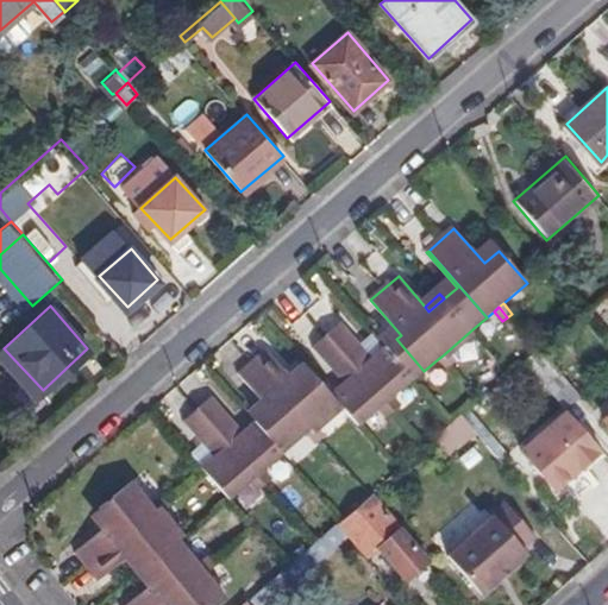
[(414,379),(424,371),(396,339),(387,348),(384,347),(373,358),(342,323),(314,347),(344,382),(331,394),(339,403),(344,408),(359,426),(381,405),(386,402),(390,398),(413,378),(414,379)]
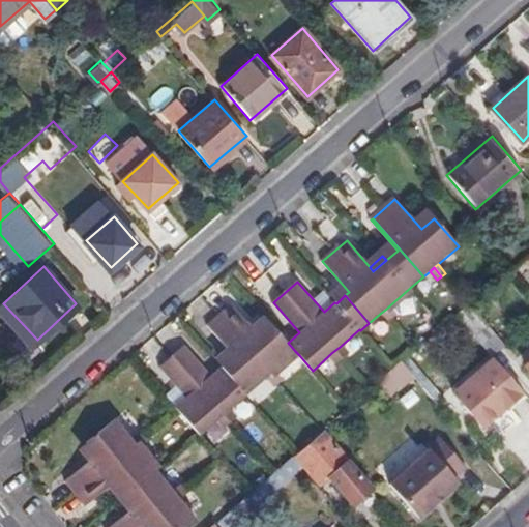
[(414,291),(411,287),(385,310),(388,313),(392,310),(414,291)]
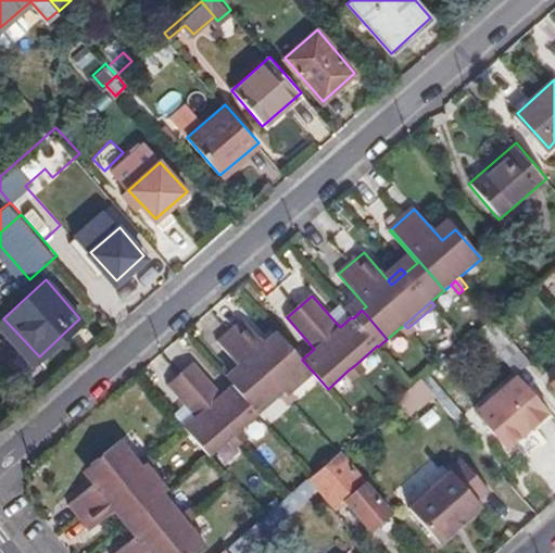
[(478,328),(517,373),(530,362),(492,316),(478,328)]
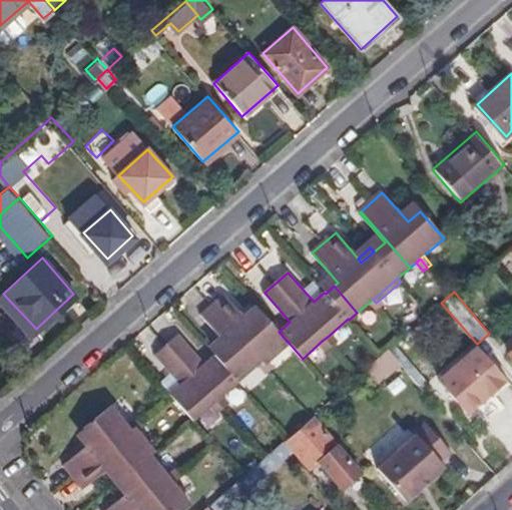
[(286,340),(279,332),(263,313),(250,324),(246,321),(224,294),(200,314),(226,344),(204,363),(178,334),(154,354),(180,384),(169,393),(192,420),(211,404),(215,400),(219,397),(257,365),(261,361),(286,340)]
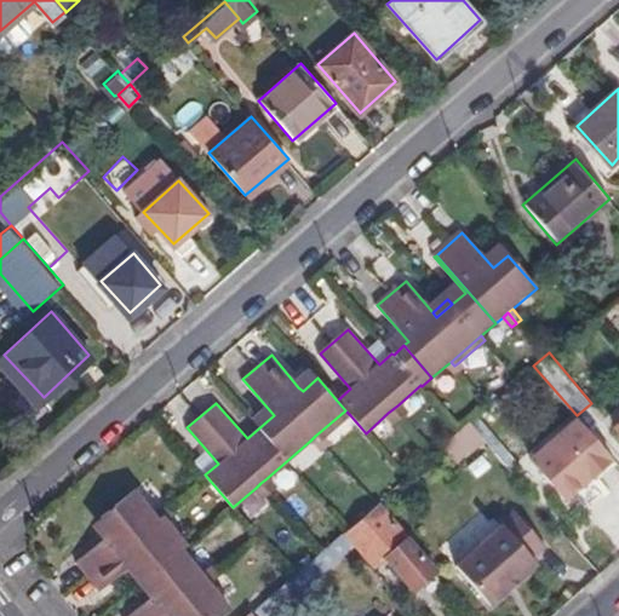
[(451,362),(446,366),(454,375),(459,372),(454,366),(451,362)]
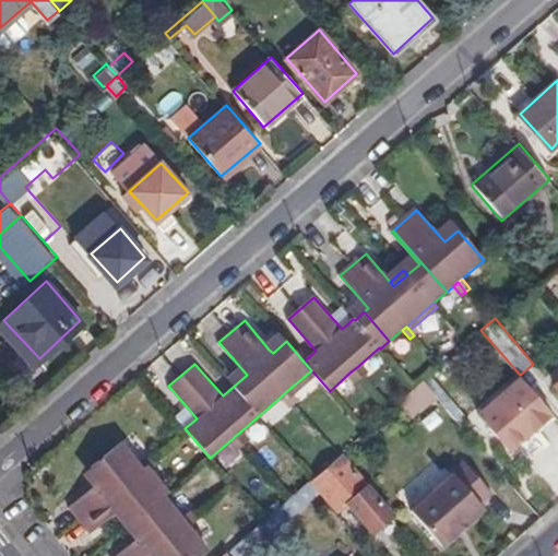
[(418,332),(414,327),(410,330),(414,335),(418,332)]
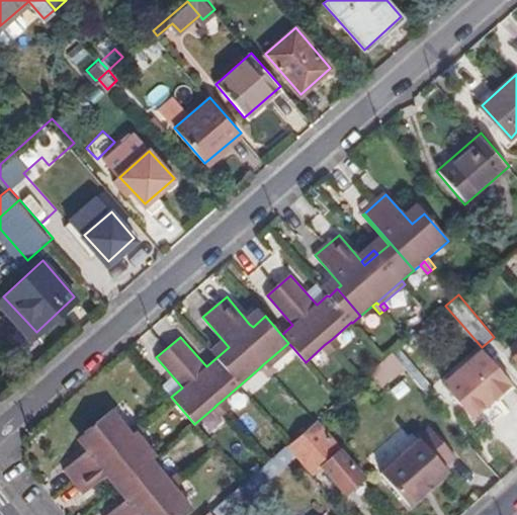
[(253,327),(265,316),(262,312),(249,324),(253,327)]
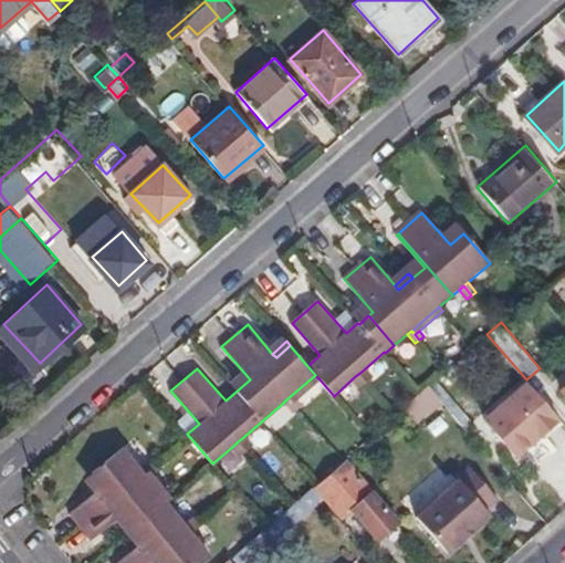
[(372,379),(363,371),(358,374),(367,383),(372,379)]
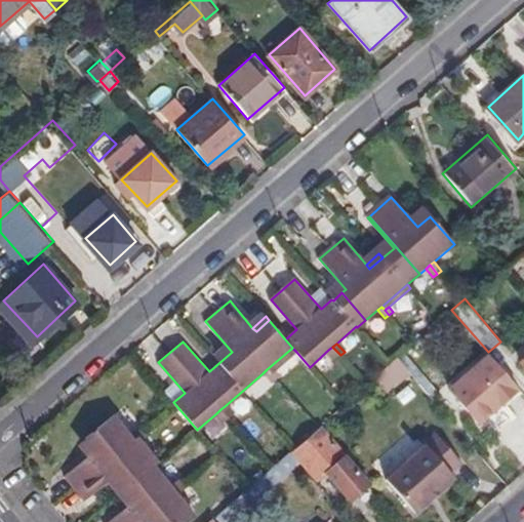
[(340,355),(332,347),(328,350),(336,359),(340,355)]
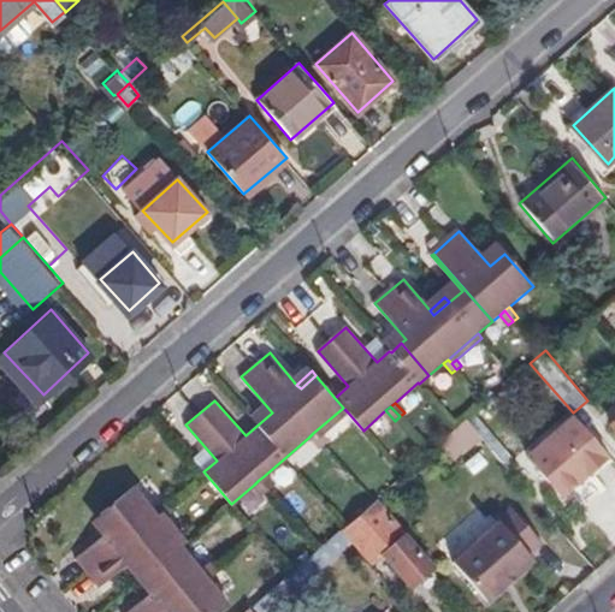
[(323,434),(348,413),(343,408),(313,433),(318,438),(323,434)]
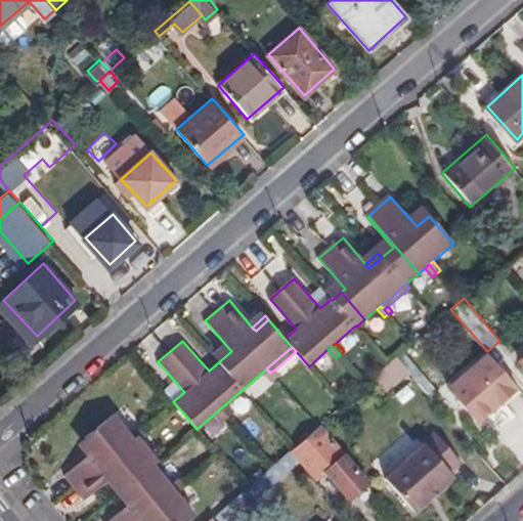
[(518,387),(487,351),(446,386),(477,422),(518,387)]
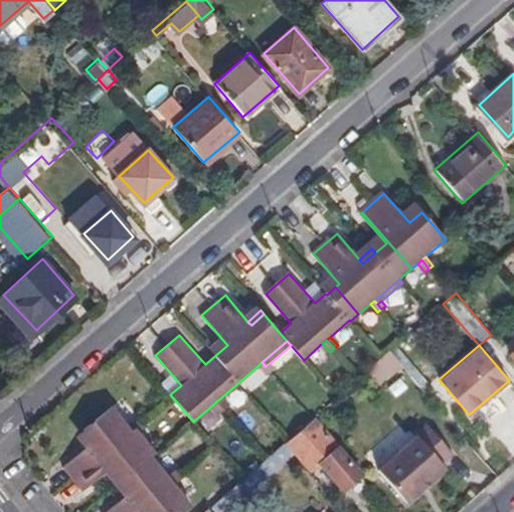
[(374,364),(386,379),(403,365),(390,350),(374,364)]
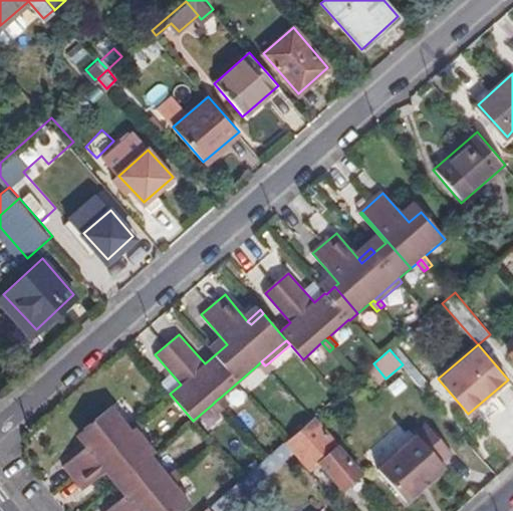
[(265,365),(261,361),(257,365),(265,374),(269,370),(265,365)]
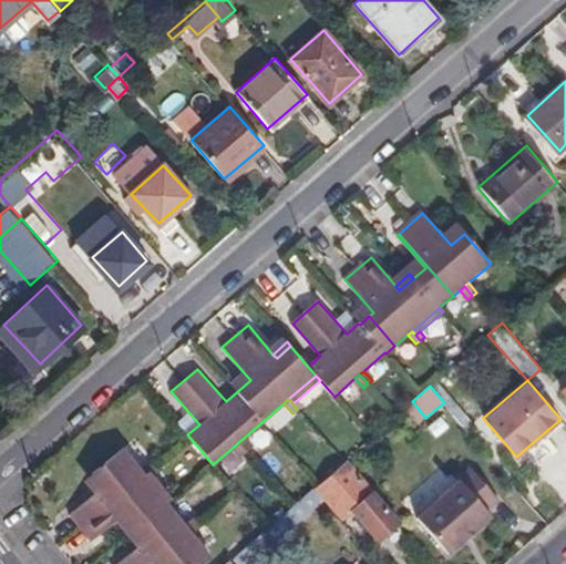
[(238,442),(247,452),(250,449),(243,439),(238,442)]
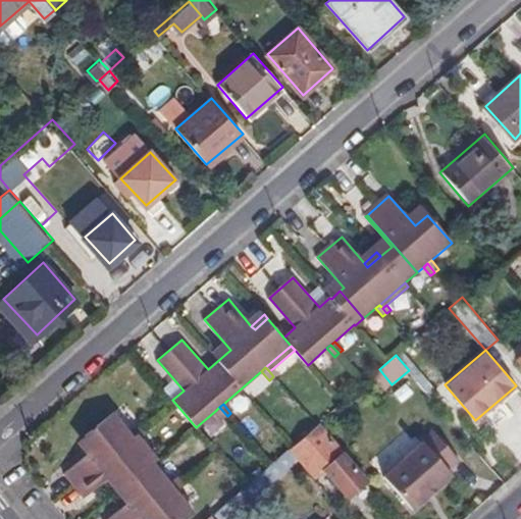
[(219,407),(215,411),(223,419),(227,416),(219,407)]
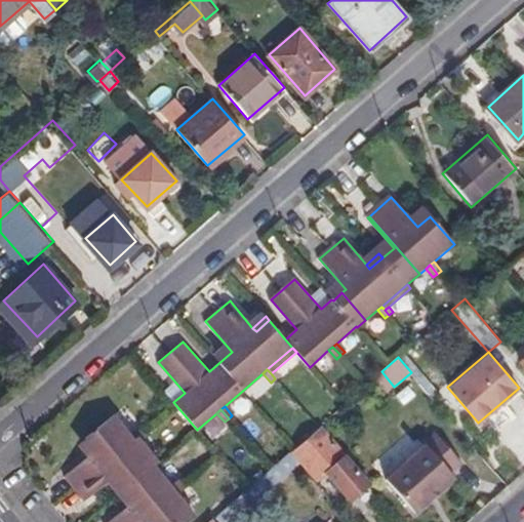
[(177,495),(170,487),(155,467),(133,441),(131,437),(114,415),(85,439),(95,451),(64,476),(84,500),(111,479),(115,476),(125,489),(134,500),(108,521),(186,521),(194,516),(190,511),(177,495)]
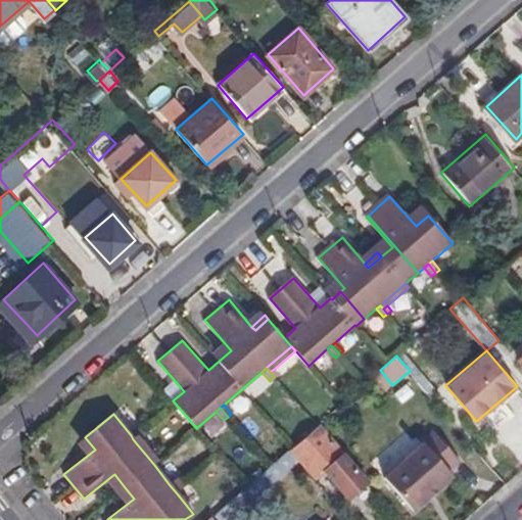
[(366,482),(317,425),(311,430),(314,434),(292,452),(316,479),(323,474),(331,484),(333,482),(347,499),(366,482)]
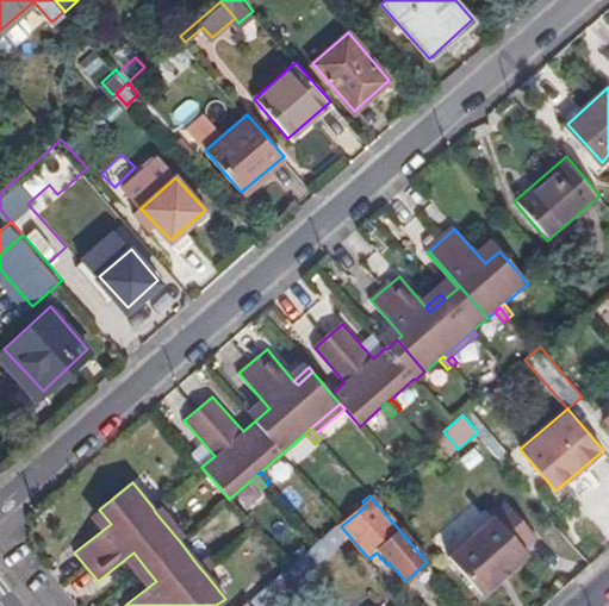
[(153,507),(155,512),(161,507),(166,504),(167,503),(162,498),(153,507)]
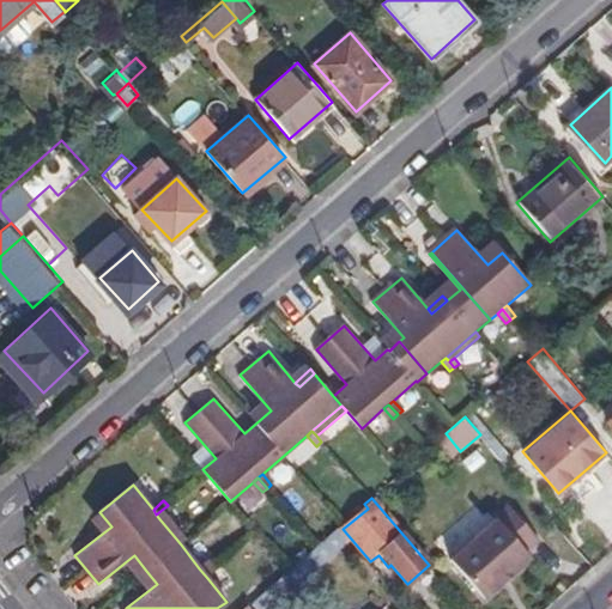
[(525,552),(539,539),(507,503),(492,516),(495,518),(447,559),(482,598),(529,556),(525,552)]
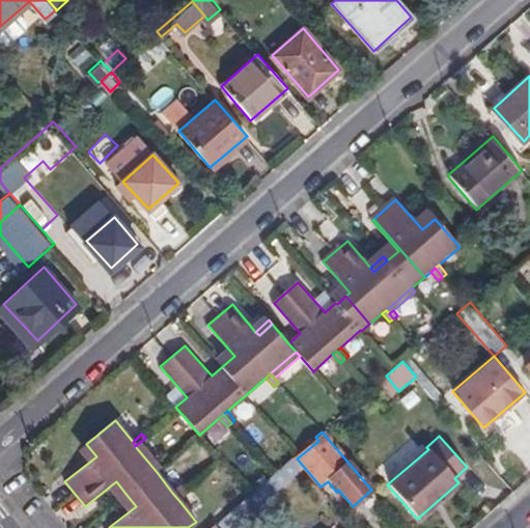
[(135,446),(157,472),(161,468),(143,446),(140,442),(135,446)]
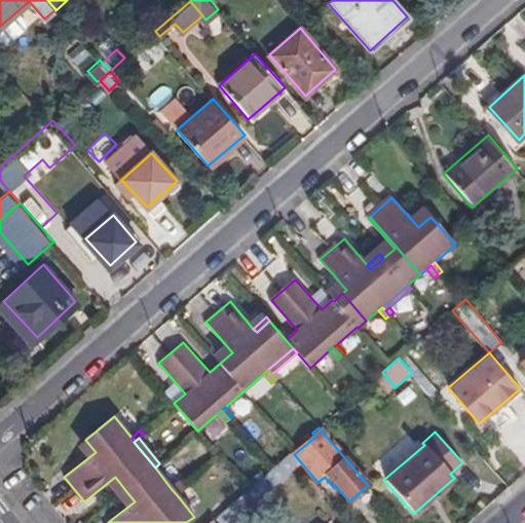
[(121,493),(125,490),(115,477),(111,480),(121,493)]
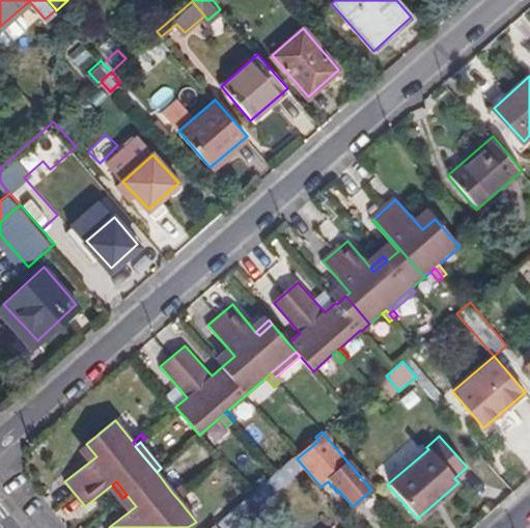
[(182,484),(172,493),(179,501),(189,493),(182,484)]
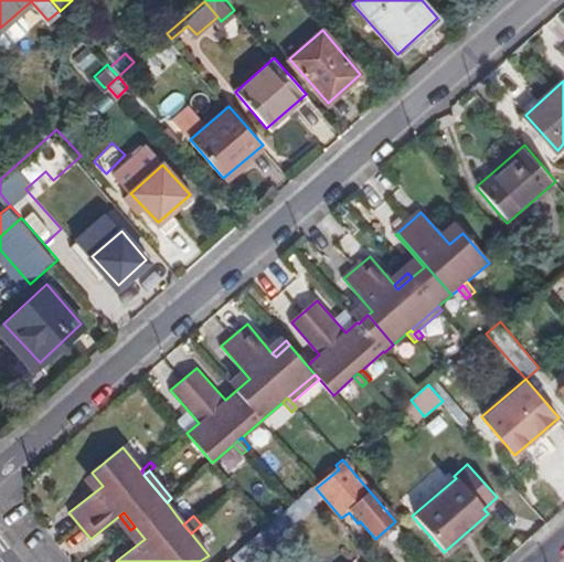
[(191,533),(204,550),(221,537),(208,519),(191,533)]
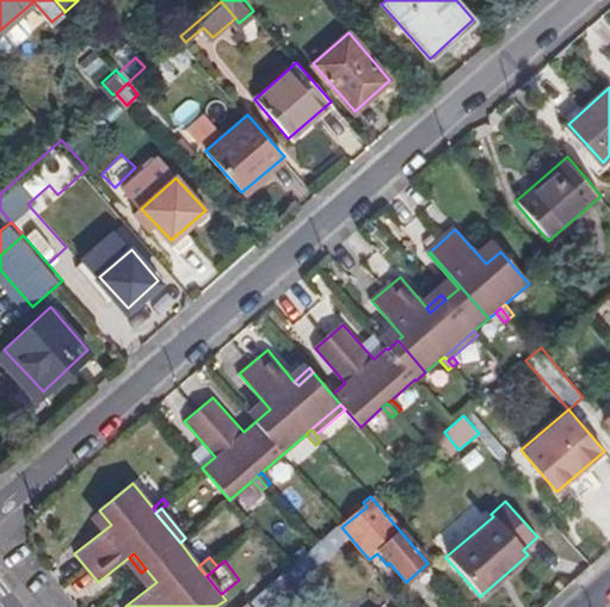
[(272,606),(289,592),(277,577),(246,605),(247,606),(272,606)]
